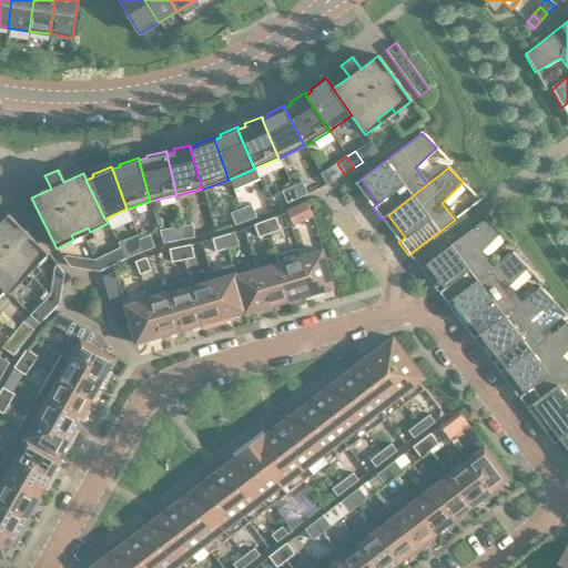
[(292,188),(296,199),(306,194),(302,183),(292,188)]
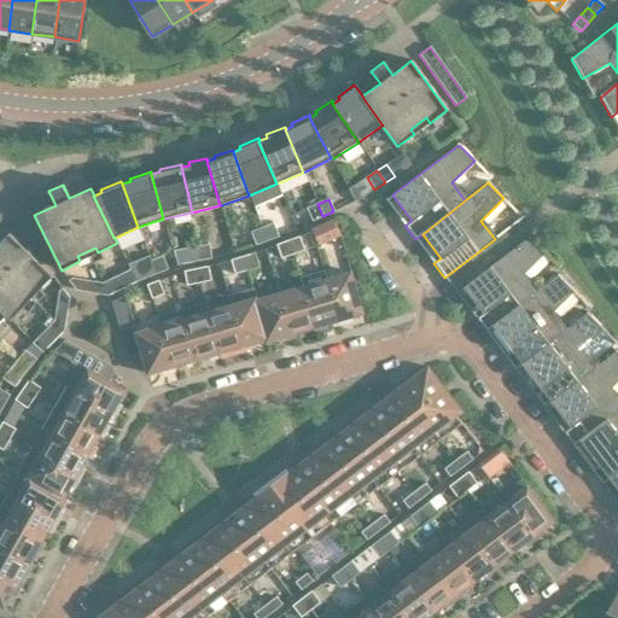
[(305,209),(312,221),(322,216),(318,204),(305,209)]
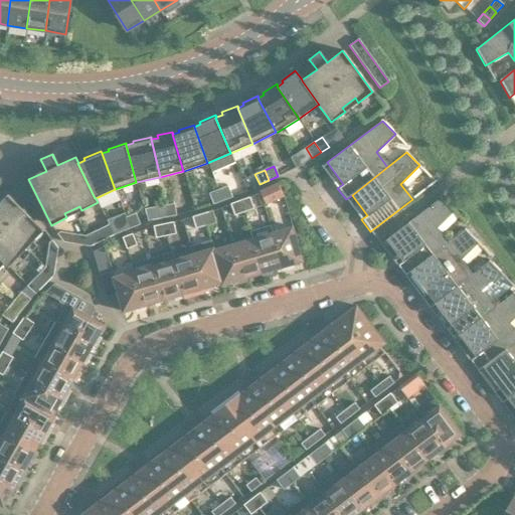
[(265,204),(282,196),(277,185),(260,193),(265,204)]
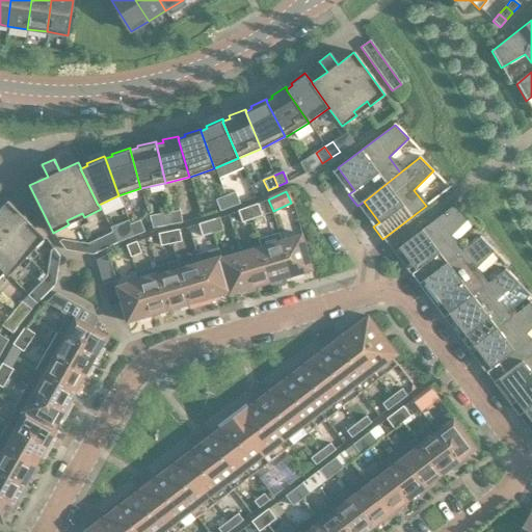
[(230,208),(239,204),(235,192),(225,196),(230,208)]
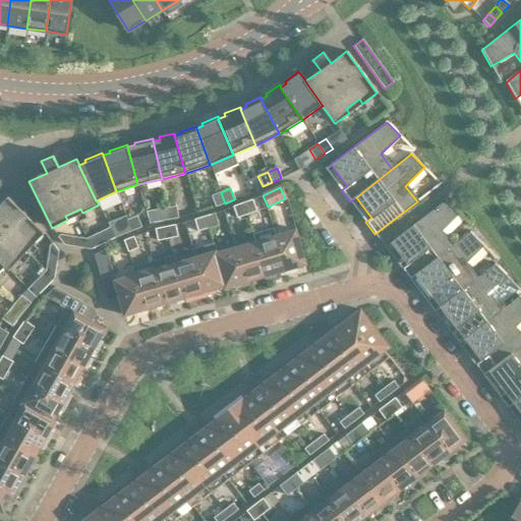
[(225,204),(221,192),(211,195),(215,207),(225,204)]
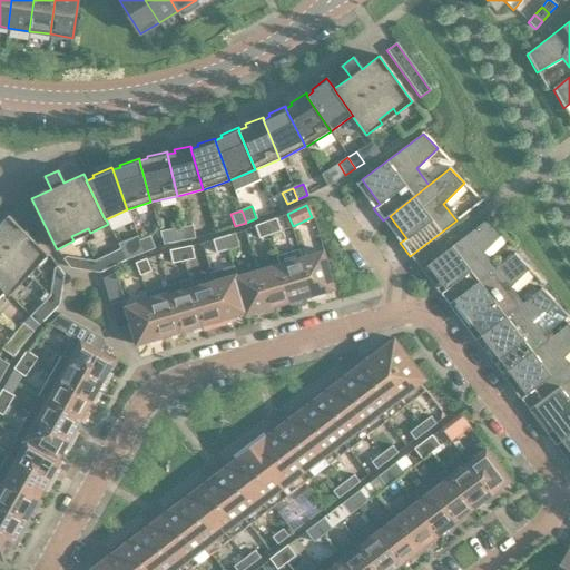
[(0,286),(5,292),(8,296),(22,282),(18,278),(30,265),(35,269),(48,255),(8,216),(0,224),(0,286)]
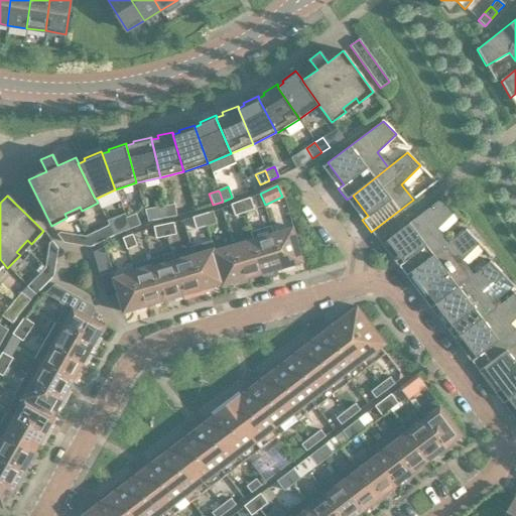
[(249,198),(240,202),(244,213),(253,210),(249,198)]
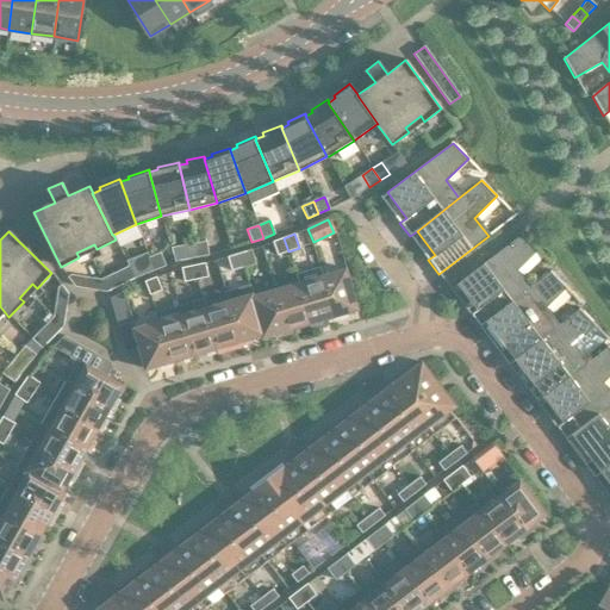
[(486,323),(529,288),(516,272),(537,250),(522,235),(458,284),(477,309),(470,315),(480,328),(486,323)]
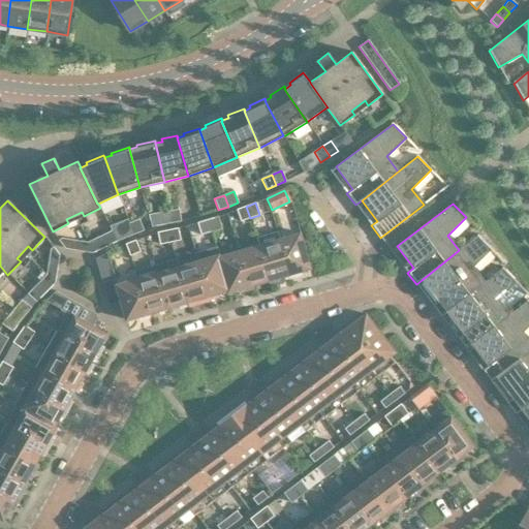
[(250,218),(246,207),(237,210),(241,221),(250,218)]
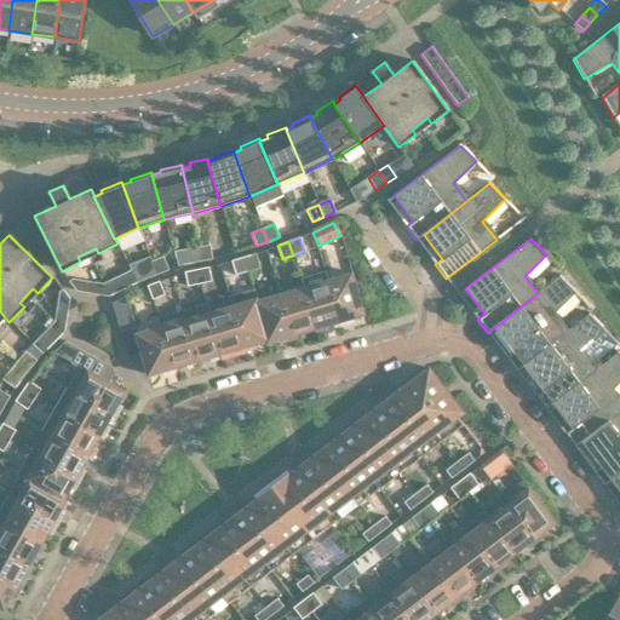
[(197,248),(200,262),(211,259),(208,246),(197,248)]
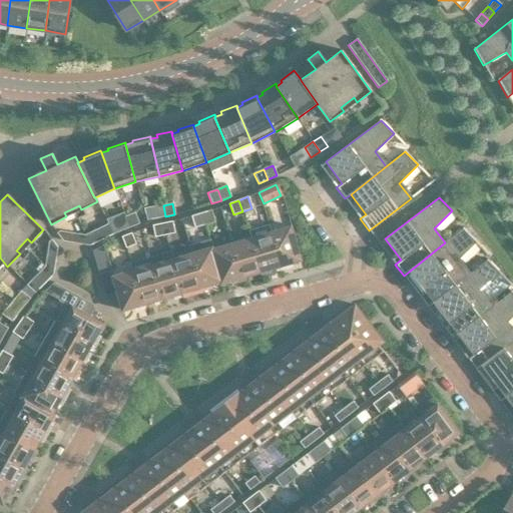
[(165,216),(163,205),(153,206),(155,218),(165,216)]
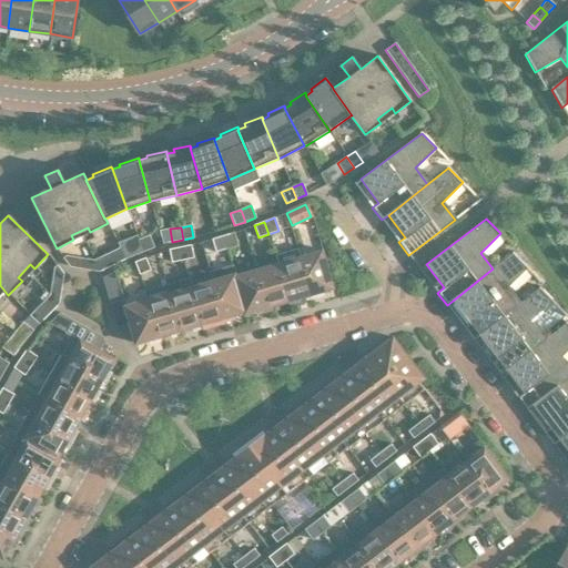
[(233,233),(222,236),(226,249),(236,245),(233,233)]
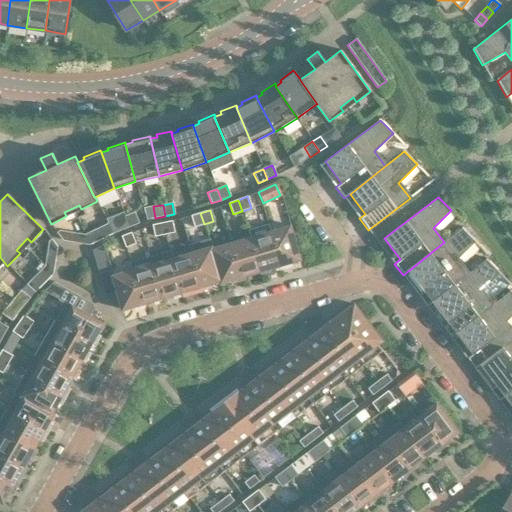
[(125,216),(129,227),(138,223),(134,212),(125,216)]
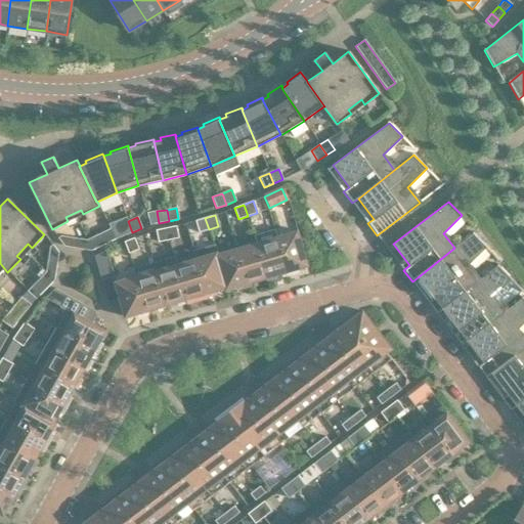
[(205,218),(195,221),(199,232),(209,229),(205,218)]
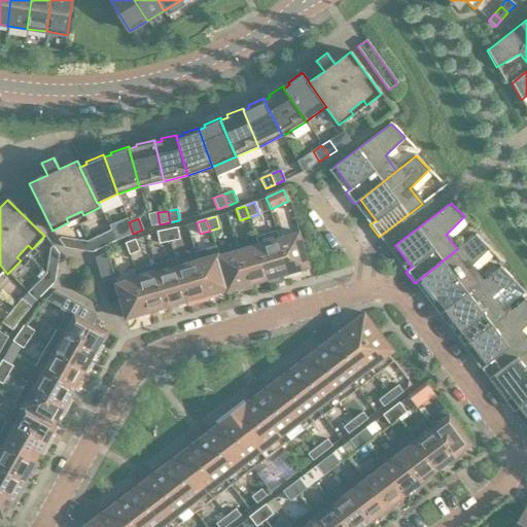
[(118,226),(124,238),(133,234),(129,222),(118,226)]
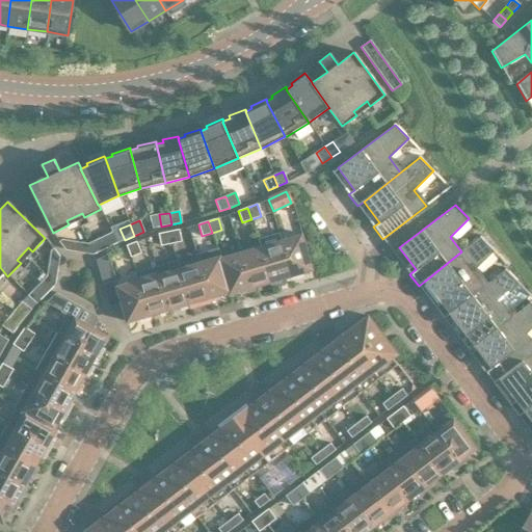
[(178,230),(168,232),(170,244),(181,242),(178,230)]
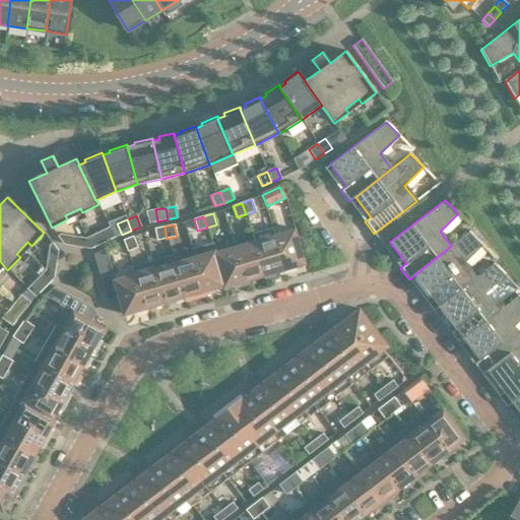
[(165,226),(154,229),(156,241),(167,239),(165,226)]
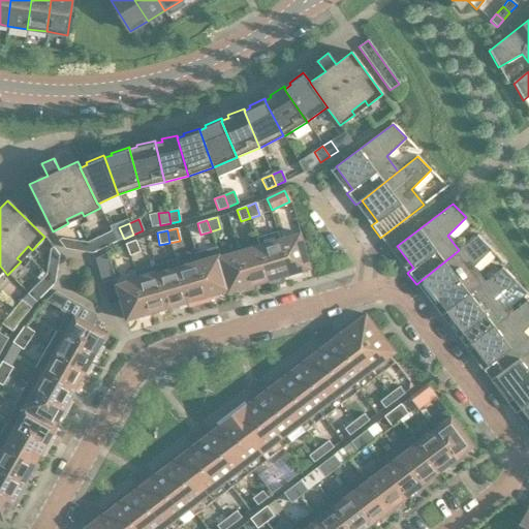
[(111,231),(103,235),(109,245),(116,242),(111,231)]
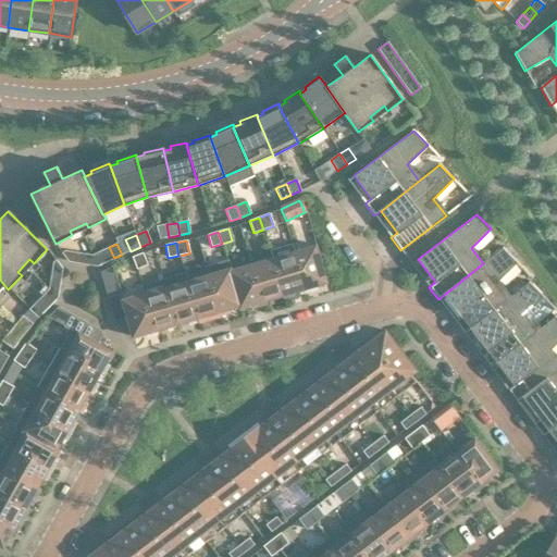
[(294,252),(305,289),(326,283),(316,246),(294,252)]
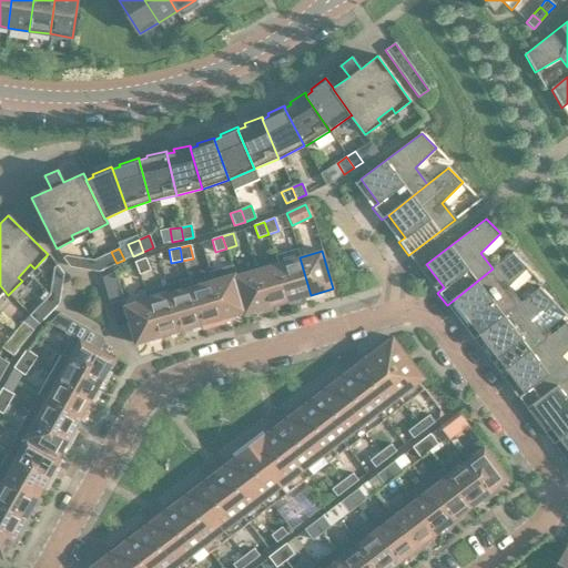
[(117,263),(111,252),(102,256),(108,267),(117,263)]
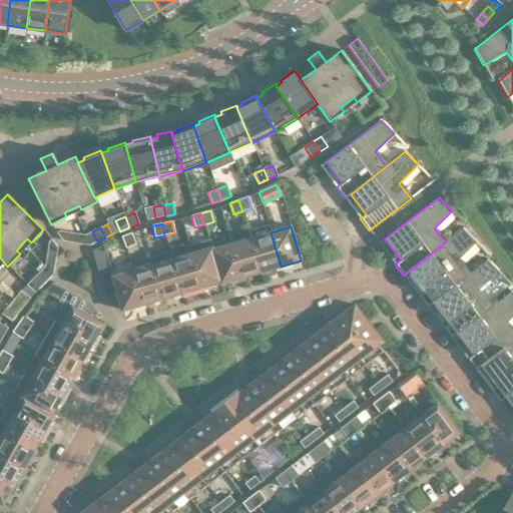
[(463,228),(445,242),(409,272),(425,292),(419,296),(428,308),(433,303),(469,275),(458,261),(476,241),(463,228)]
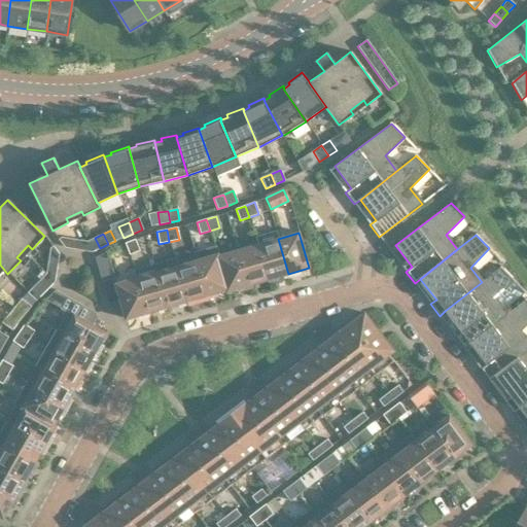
[(73,249),(68,239),(61,238),(59,240),(65,248),(73,249)]
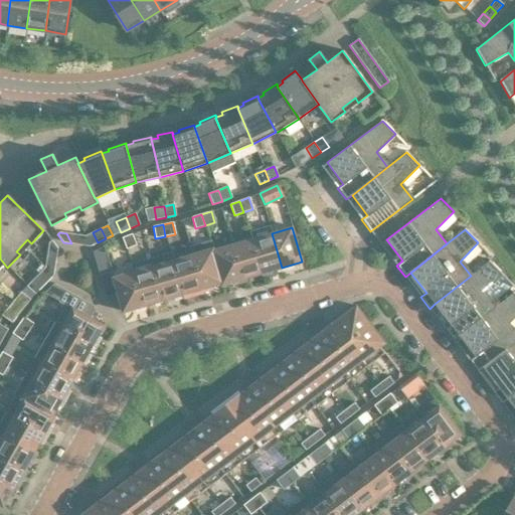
[(93,232),(84,236),(90,246),(98,242),(93,232)]
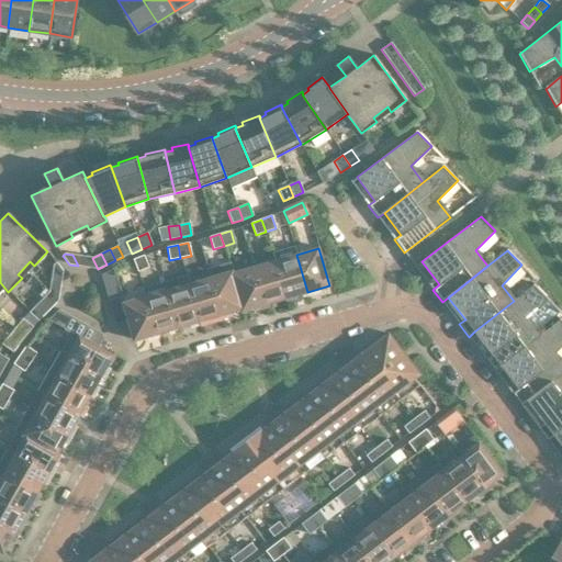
[(78,266),(88,268),(82,257),(72,255),(78,266)]
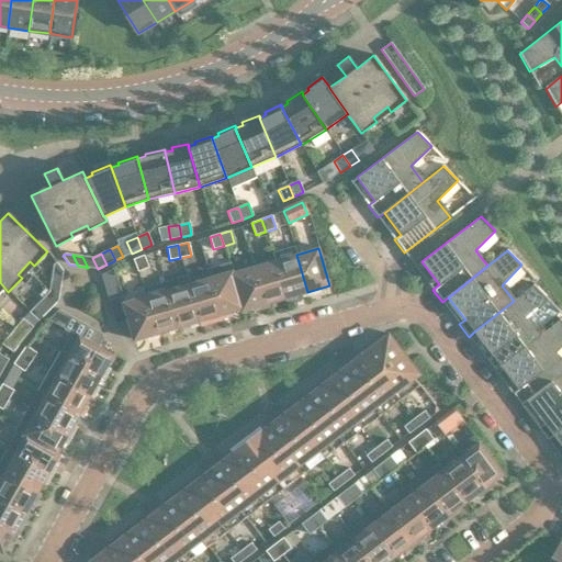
[(274,261),(285,299),(307,292),(296,255),(274,261)]
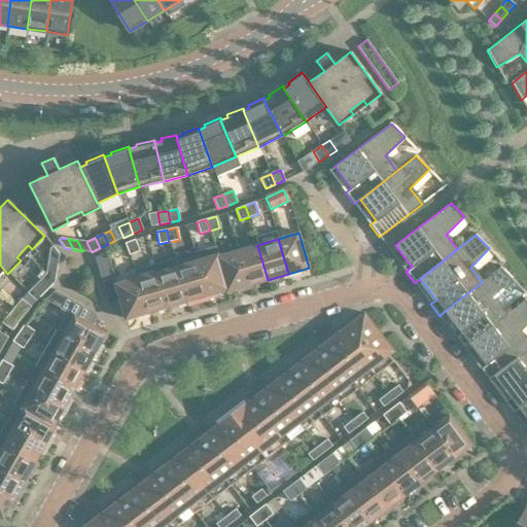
[(125,244),(129,255),(139,251),(135,240),(125,244)]
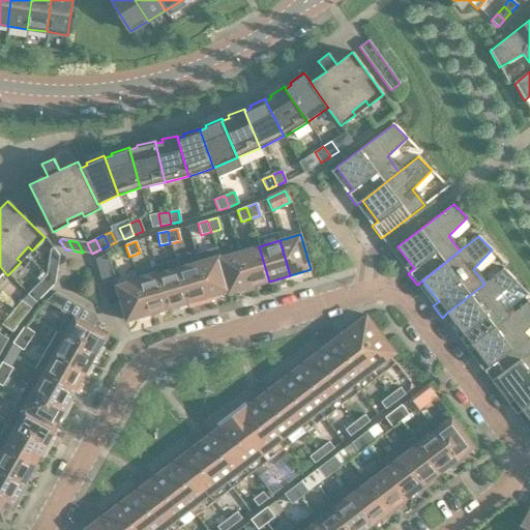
[(92,254),(87,243),(78,242),(83,253),(92,254)]
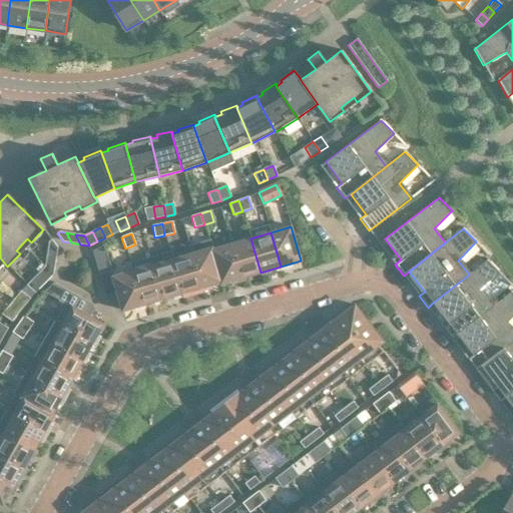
[(250,238),(231,244),(241,278),(261,273),(250,238)]
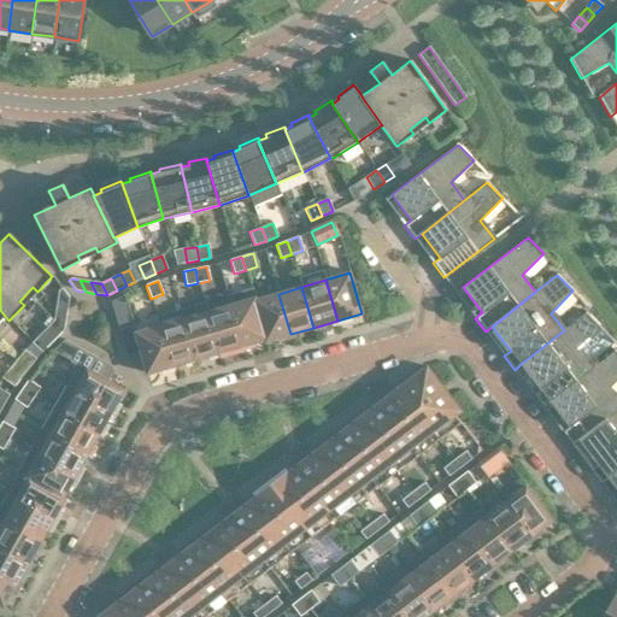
[(242,346),(265,339),(254,300),(256,300),(252,288),(227,297),(229,305),(230,305),(242,346)]
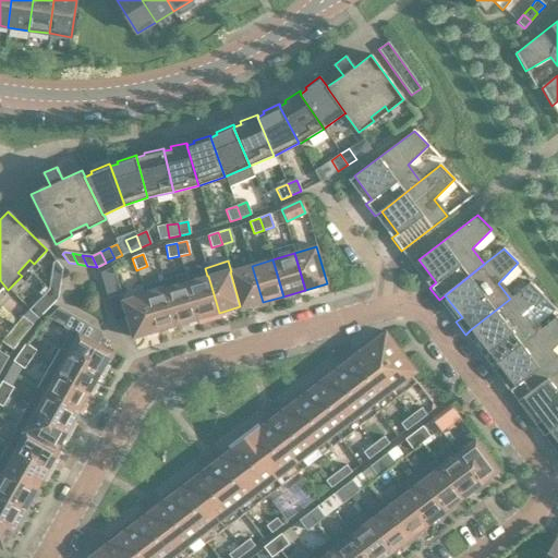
[(62,270),(56,262),(53,263),(51,270),(60,279),(62,270)]
